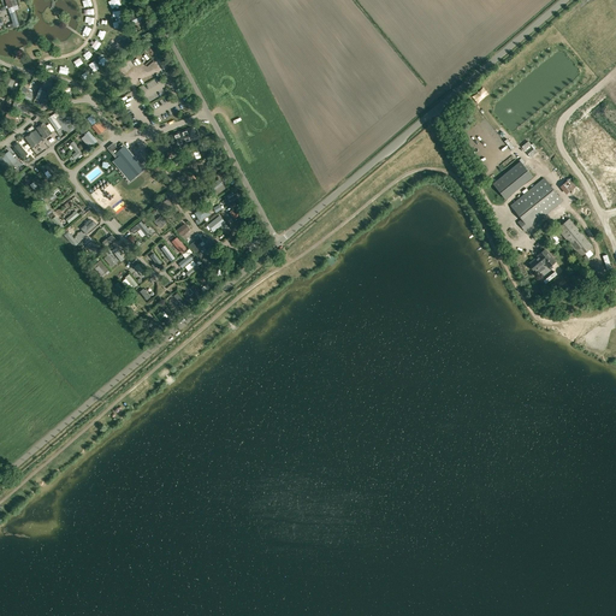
[(13,23),(7,25),(9,29),(15,27),(19,25),(15,12),(10,13),(13,23)]
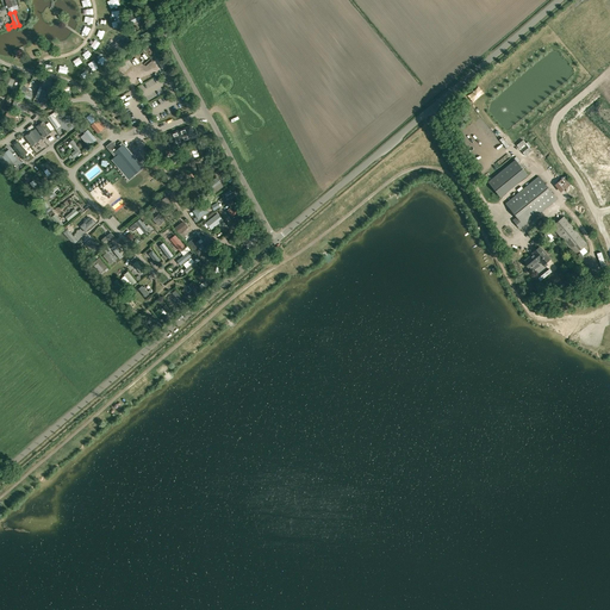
[(141,19),(138,13),(128,18),(130,24),(141,19)]
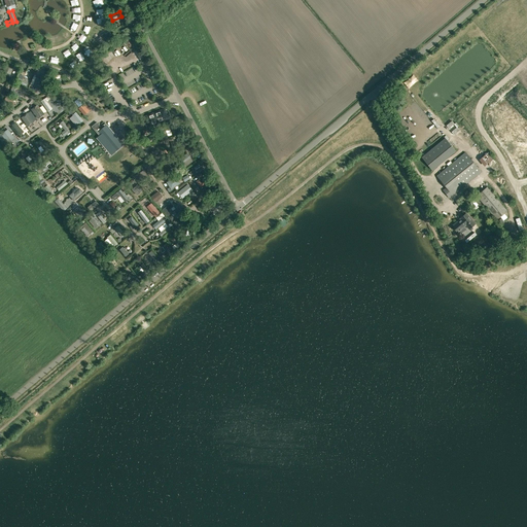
[(109,31),(97,40),(100,43),(111,35),(109,31)]
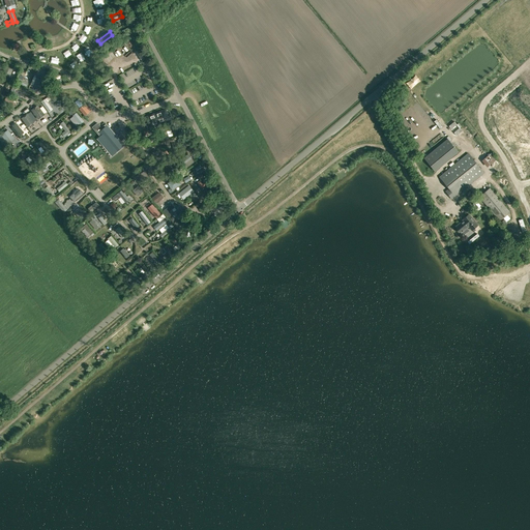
[(107,57),(111,62),(119,57),(121,60),(125,57),(124,55),(128,52),(130,54),(131,52),(128,47),(123,50),(122,48),(107,57)]
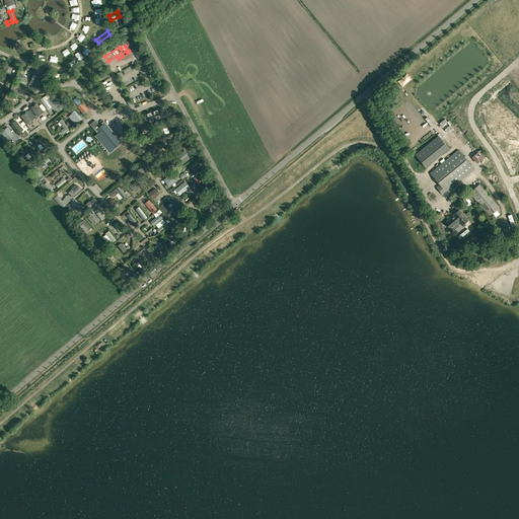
[(10,75),(13,68),(7,65),(3,72),(10,75)]
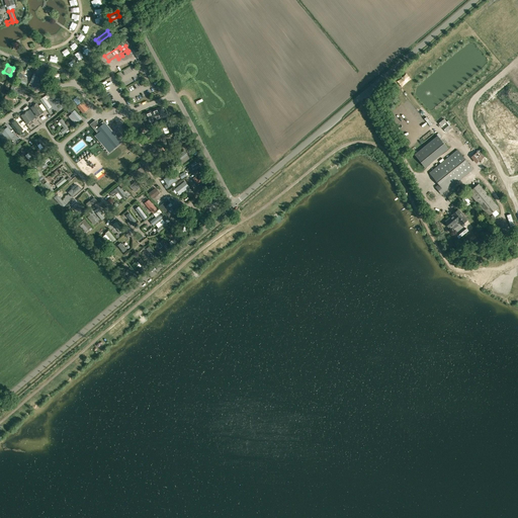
[(27,81),(22,78),(23,75),(19,73),(16,80),(25,85),(27,81)]
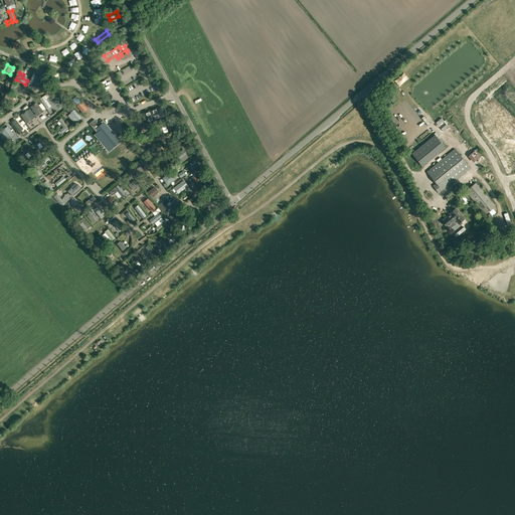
[(32,75),(30,83),(32,84),(39,88),(42,78),(35,76),(32,75)]
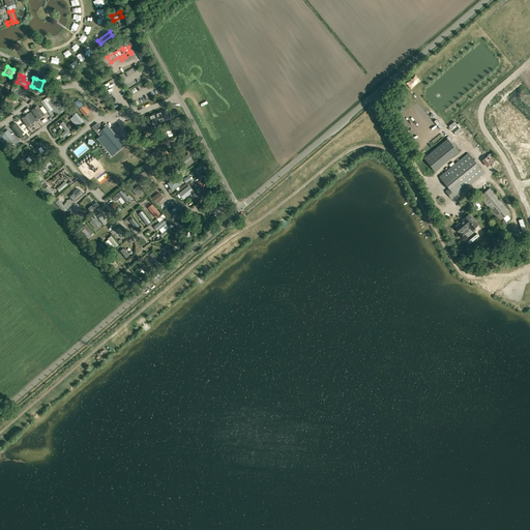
[(16,102),(6,96),(3,101),(13,108),(16,102)]
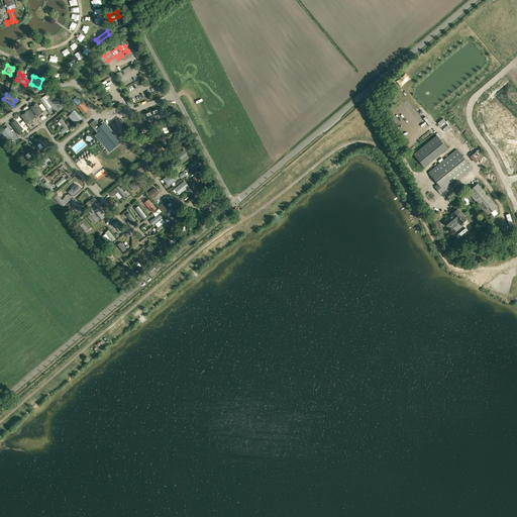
[(52,106),(44,96),(40,99),(47,109),(52,106)]
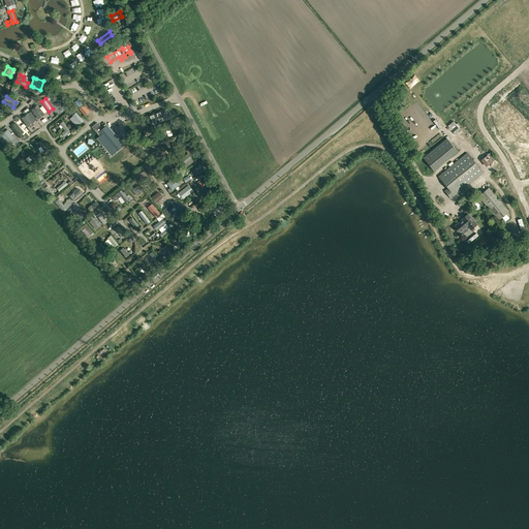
[(44,114),(37,104),(31,110),(38,119),(44,114)]
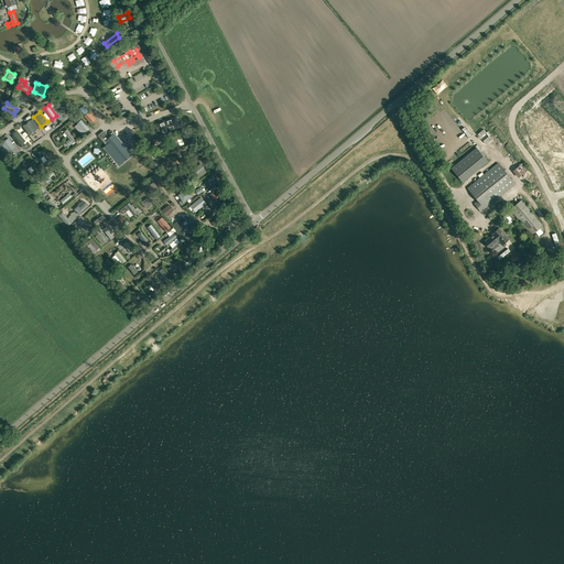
[(89,112),(85,116),(90,122),(95,119),(89,112)]
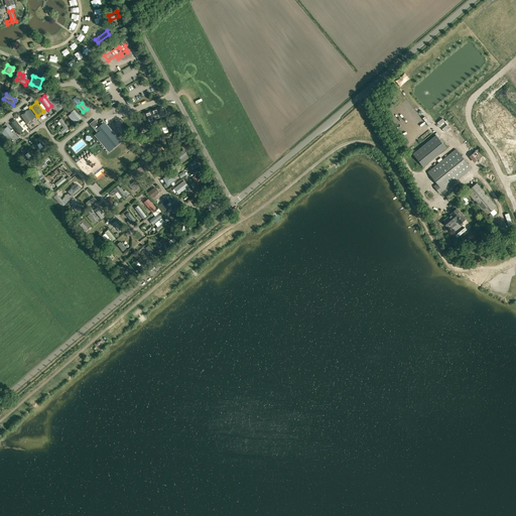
[(8,107),(2,112),(0,113),(2,116),(10,109),(8,107)]
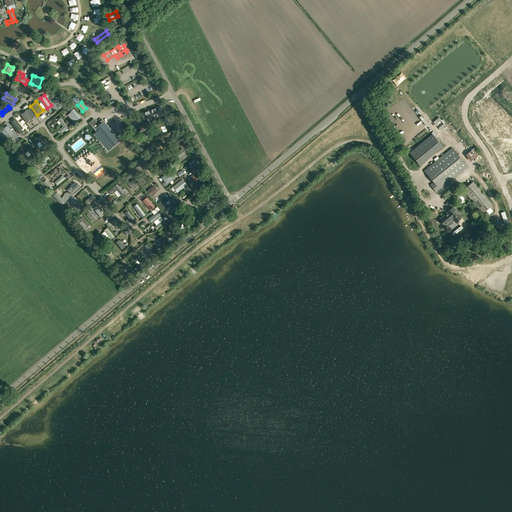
[(142,122),(144,122),(163,115),(159,106),(141,114),(143,119),(141,120),(142,122)]
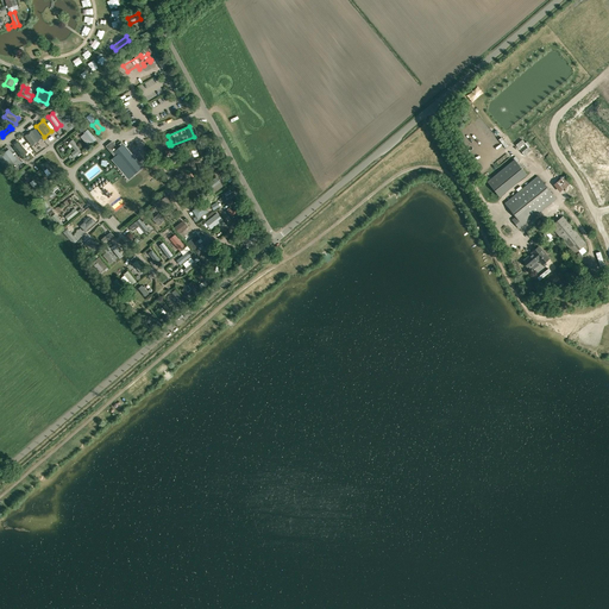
[(85,133),(80,137),(88,145),(92,143),(96,139),(88,129),(83,132),(85,133)]
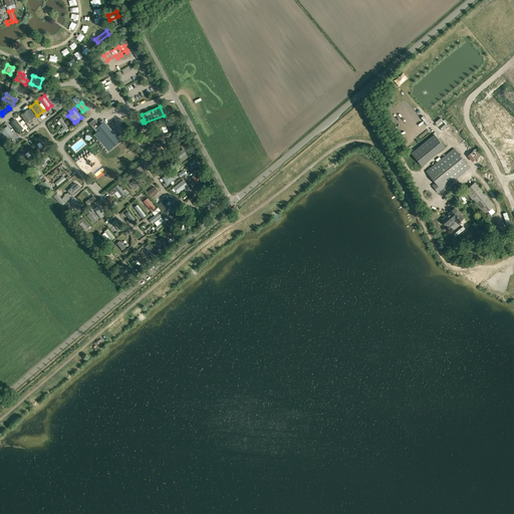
[(33,118),(27,109),(21,114),(27,122),(28,122),(28,123),(33,120),(32,119),(33,118)]
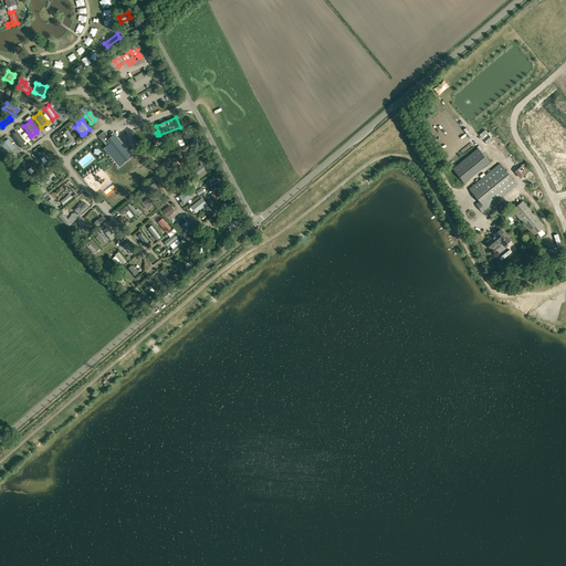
[(77,140),(69,129),(64,132),(70,139),(66,142),(70,146),(77,140)]
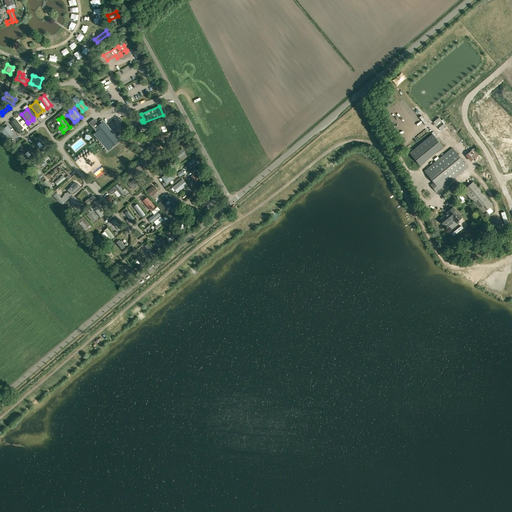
[(23,128),(15,118),(12,121),(19,131),(23,128)]
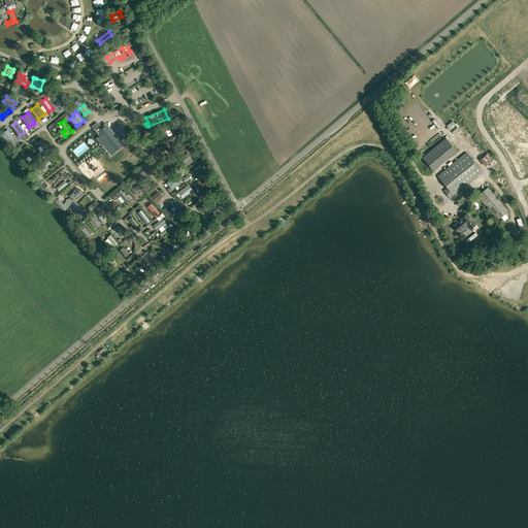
[(93,126),(92,127),(93,128),(95,130),(100,136),(97,138),(100,142),(103,146),(107,142),(112,147),(116,145),(117,144),(120,141),(113,133),(107,126),(105,123),(100,127),(97,123),(93,126)]
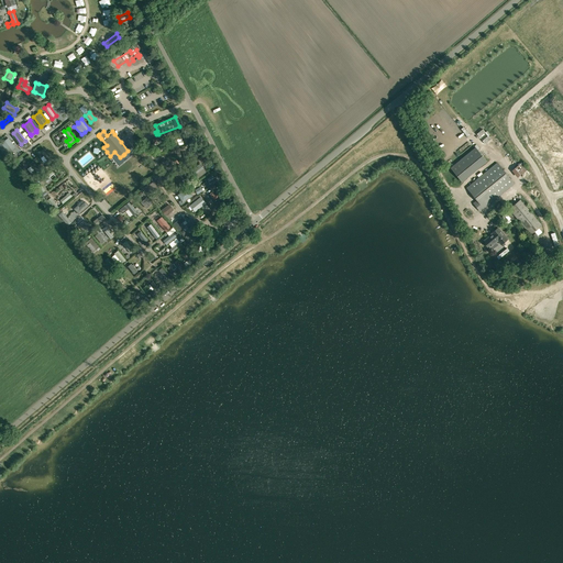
[(181,132),(170,136),(175,150),(180,148),(177,140),(184,136),(181,132)]
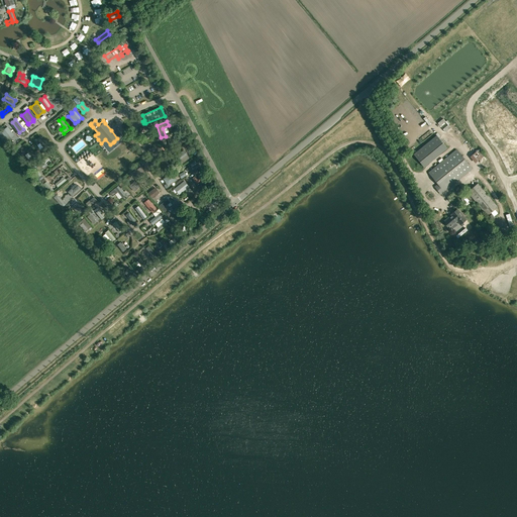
[(7,126),(1,131),(8,140),(14,135),(7,126)]
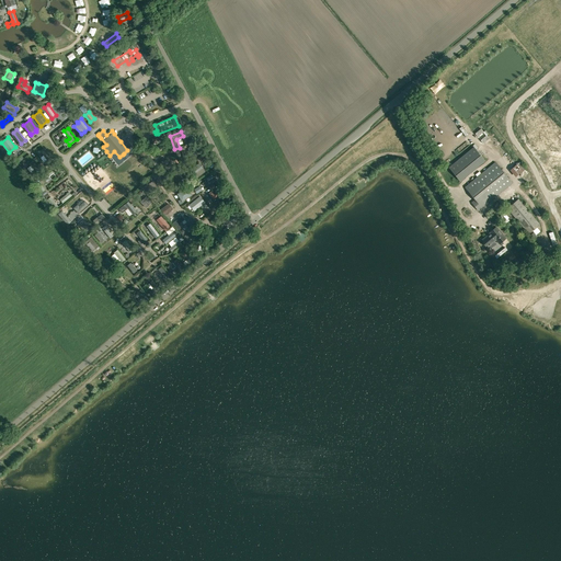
[(192,147),(189,149),(193,158),(203,152),(201,148),(198,145),(193,148),(192,147)]
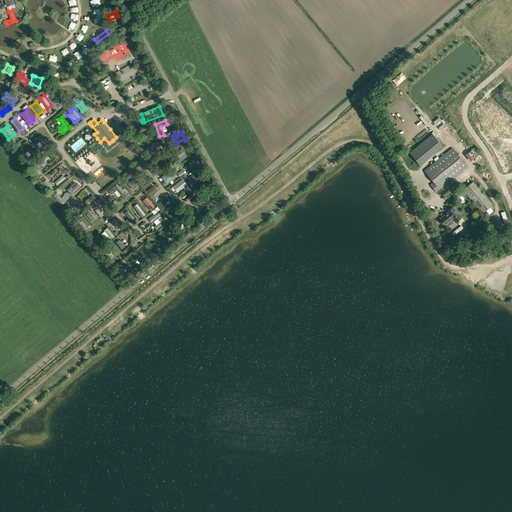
[(48,146),(40,135),(36,137),(42,146),(41,147),(43,150),(48,146)]
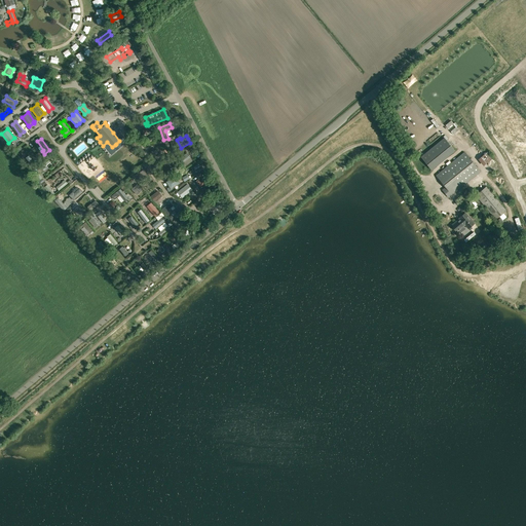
[(158,160),(161,158),(159,154),(156,156),(154,150),(150,152),(155,164),(159,162),(158,160)]
